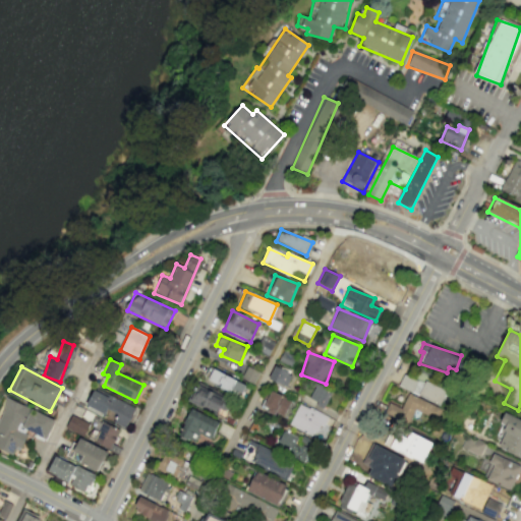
[(269,380),(287,386),(291,372),(273,366),(269,380)]
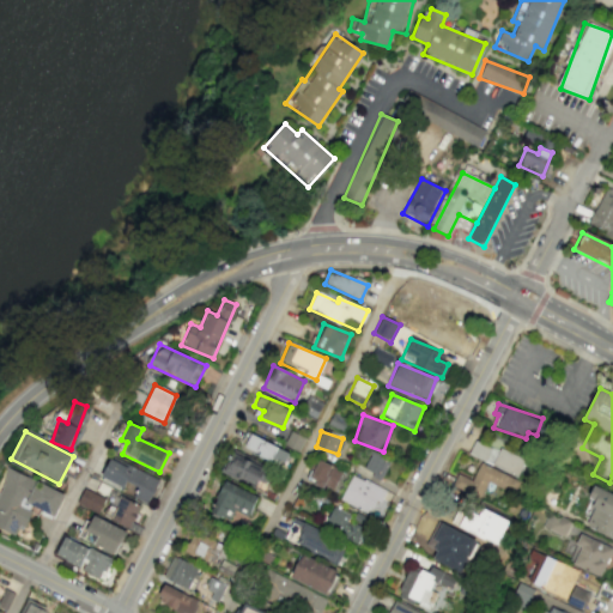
[(243,451),(284,466),(290,450),(249,436),(243,451)]
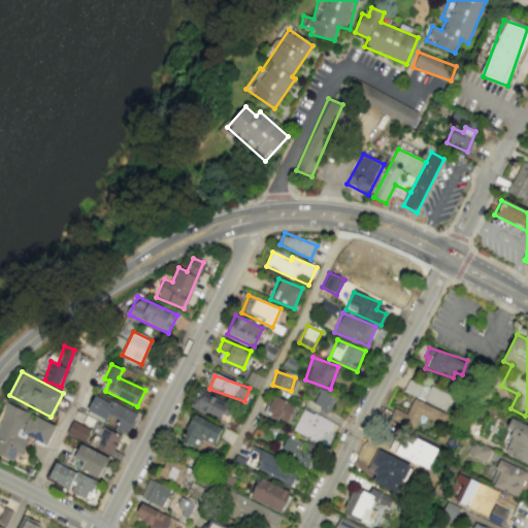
[(452,396),(409,377),(403,391),(446,410),(452,396)]
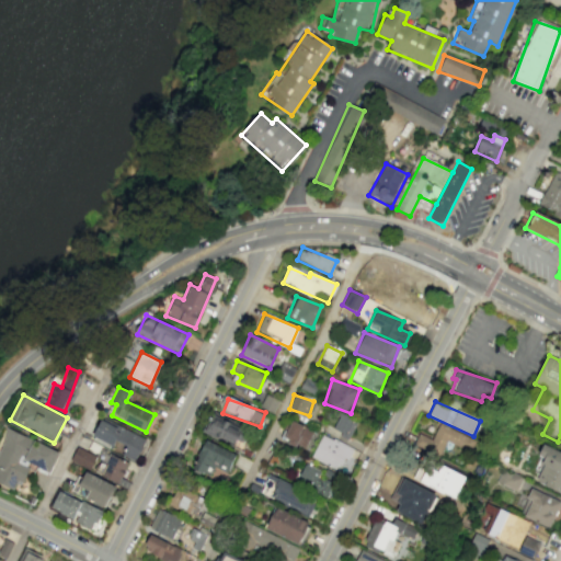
[(357,420),(340,412),(332,428),(350,437),(357,420)]
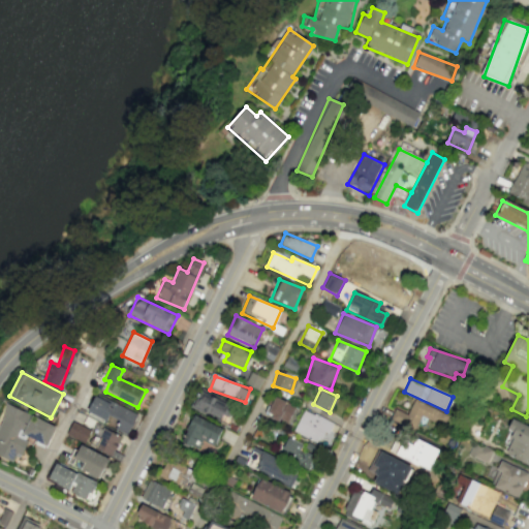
[(220,421),(228,404),(198,391),(191,407),(220,421)]
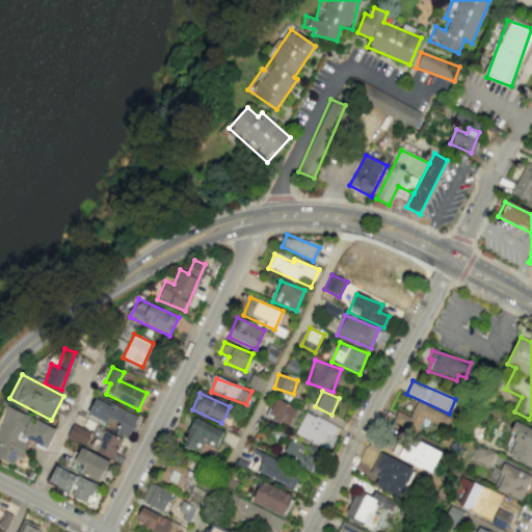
[(297,408),(276,398),(267,417),(288,426),(297,408)]
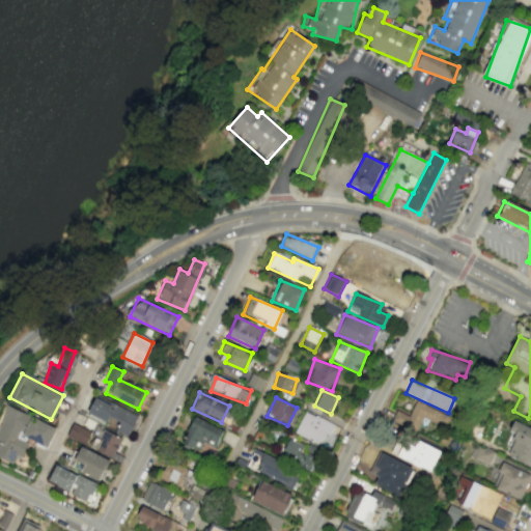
[(137,414),(94,398),(87,417),(130,432),(137,414)]
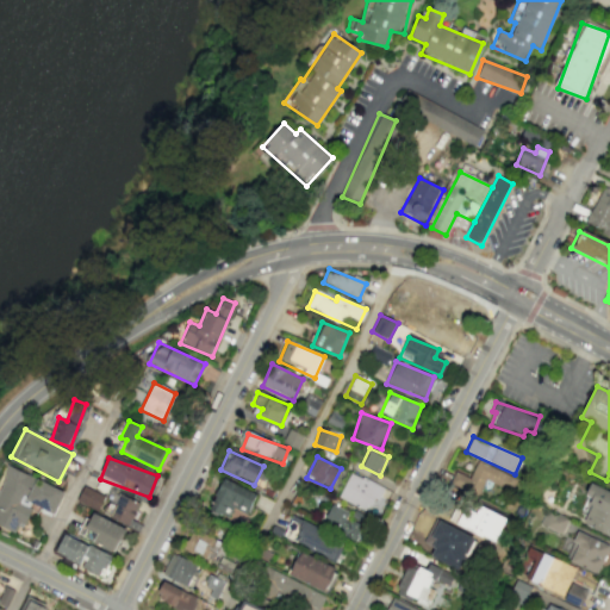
[(468,478),(455,471),(449,483),(477,496),(485,479),(510,492),(516,479),(478,460),(468,478)]
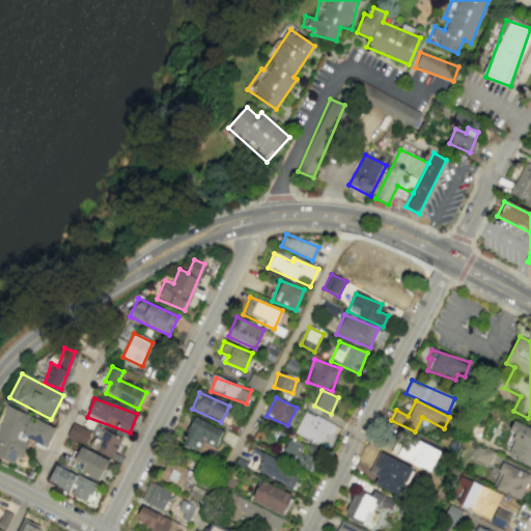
[(0,457),(12,464),(17,454),(22,456),(28,440),(48,448),(56,427),(7,407),(0,423),(0,457)]
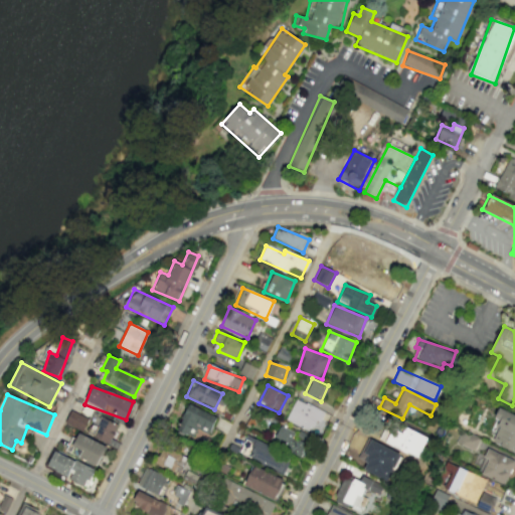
[(314,433),(323,410),(294,399),(286,421),(314,433)]
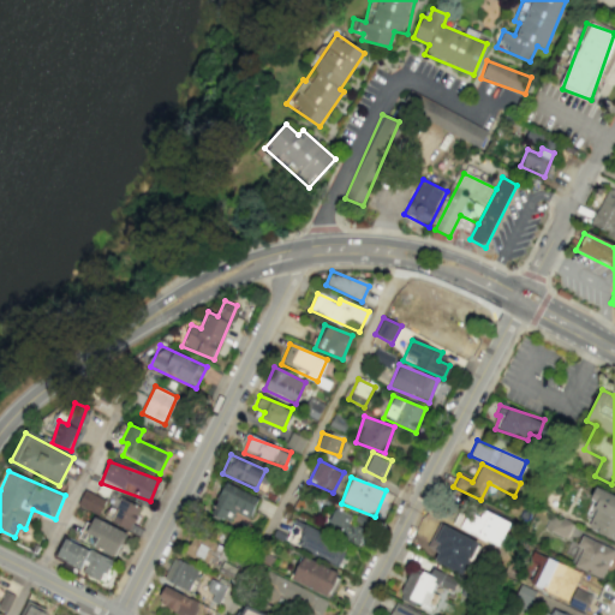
[(249,519),(258,497),(225,483),(210,514),(230,523),(234,513),(249,519)]
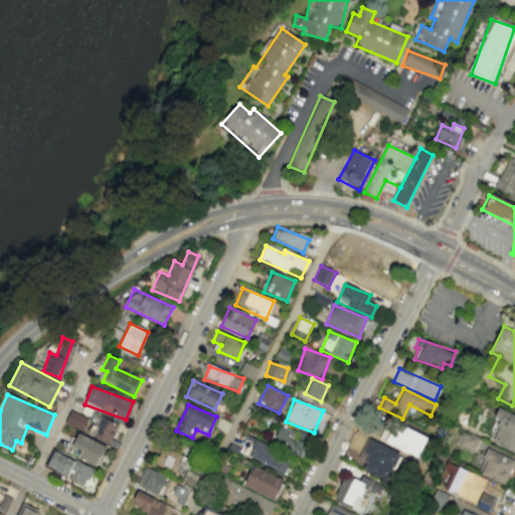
[(514,414),(498,407),(494,417),(494,420),(492,425),(492,443),(514,453),(514,414)]
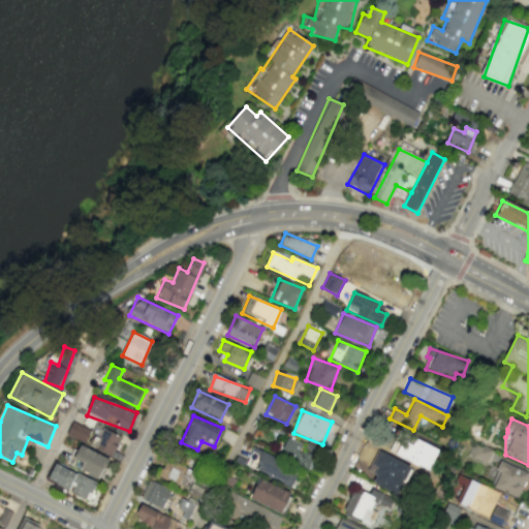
[(85,442),(90,430),(72,422),(66,435),(85,442)]
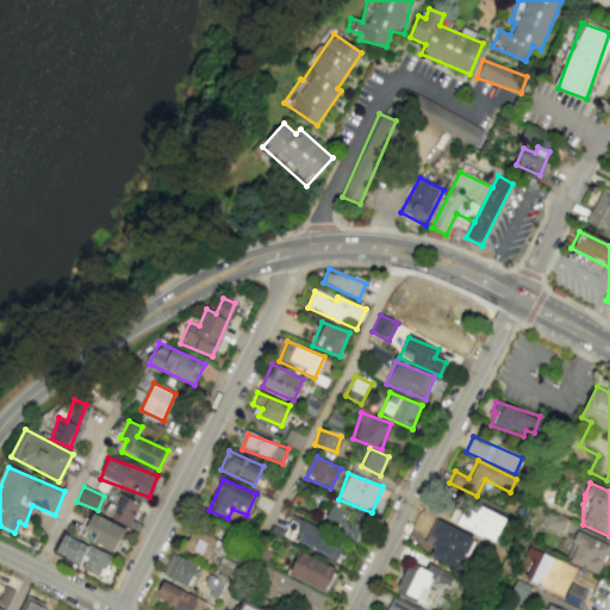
[(139,503),(119,495),(110,517),(130,526),(139,503)]
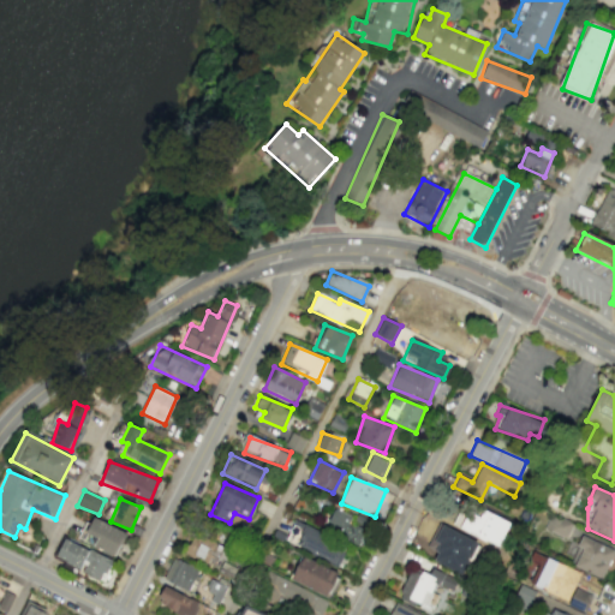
[(511,523),(482,508),(479,514),(461,505),(452,525),(499,547),(511,523)]
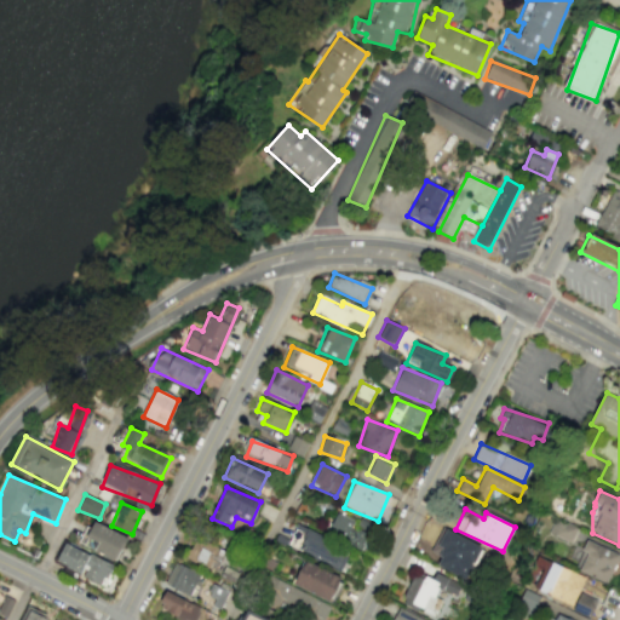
[(327,533),(365,550),(372,534),(366,532),(368,527),(337,512),(327,533)]
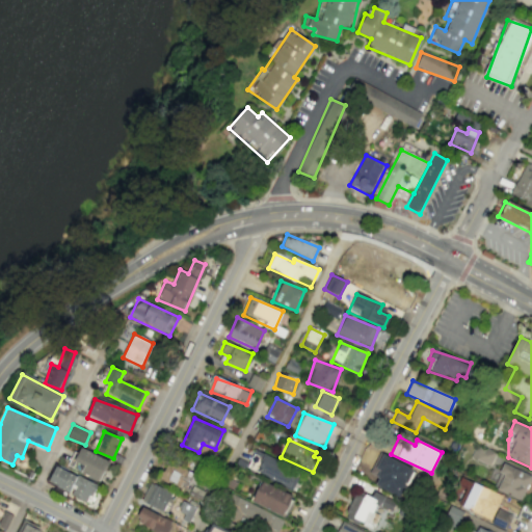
[(495,452),(476,445),(471,457),(489,464),(495,452)]
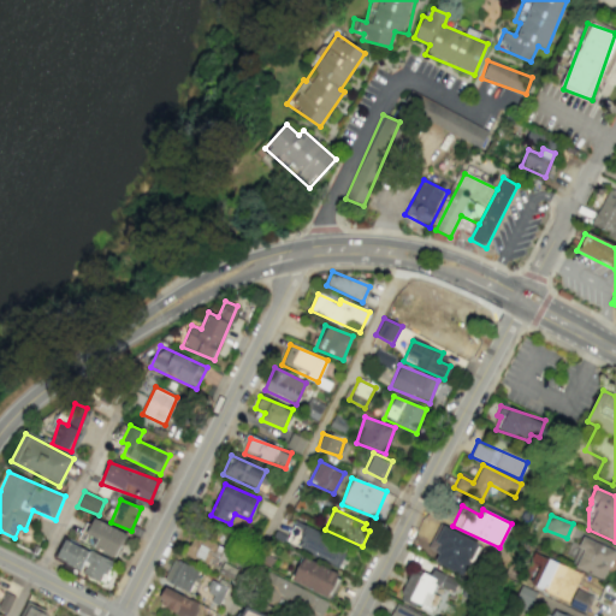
[(117,557),(126,533),(90,517),(80,542),(117,557)]
